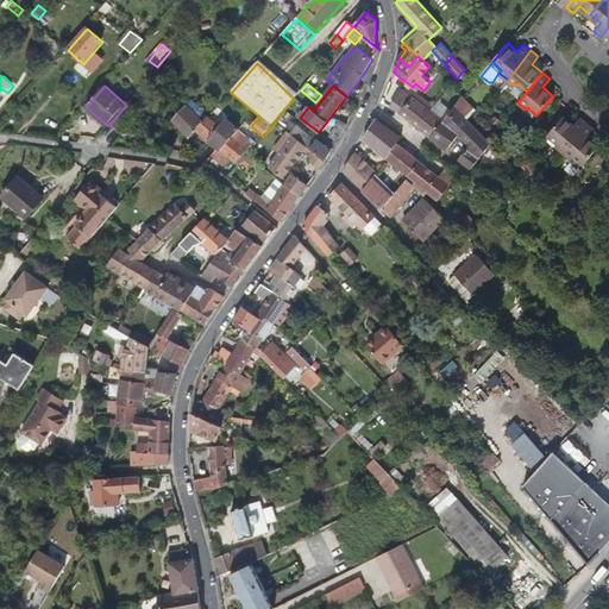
[(400,113),(412,98),(405,92),(401,95),(393,107),(391,108),(400,113)]
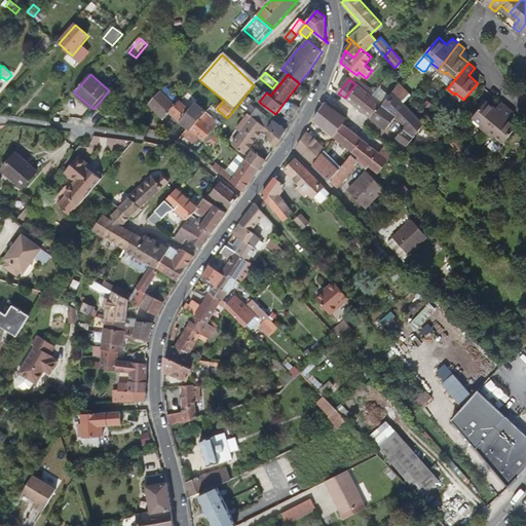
[(376,91),(359,80),(357,83),(373,96),(376,91)]
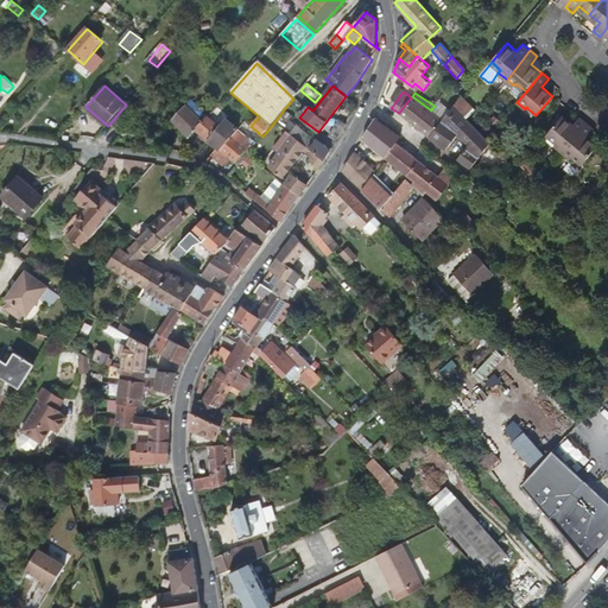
[(431,111),(412,96),(411,97),(399,113),(431,137),(443,120),(431,111)]
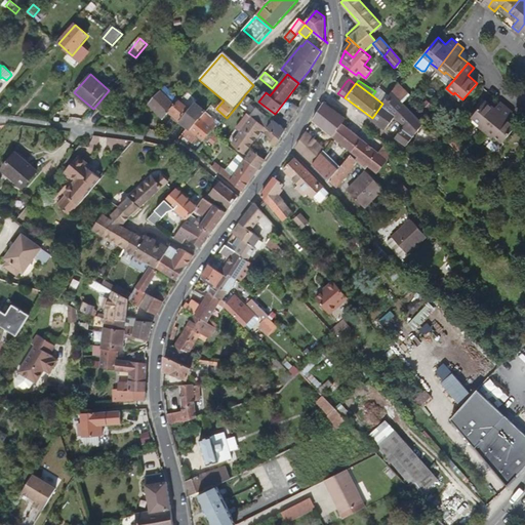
[(407,149),(426,124),(401,106),(410,93),(398,85),(371,122),(388,133),(394,125),(400,130),(393,138),(407,149)]
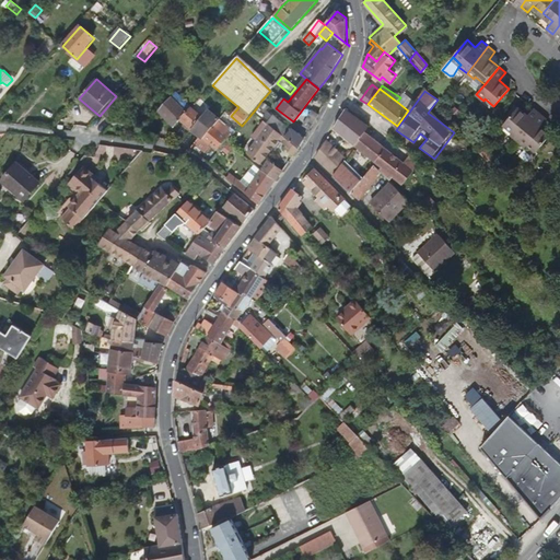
[(203,117),(193,108),(190,106),(177,93),(159,112),(175,128),(183,121),(194,130),(203,117)]
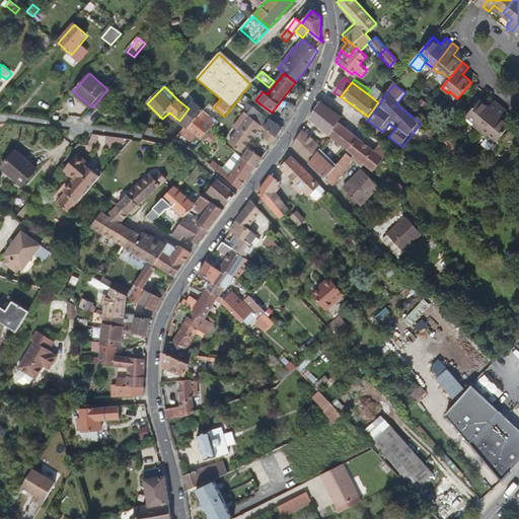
[(243,108),(249,114),(253,107),(248,103),(250,100),(242,93),(238,99),(246,105),(243,108)]
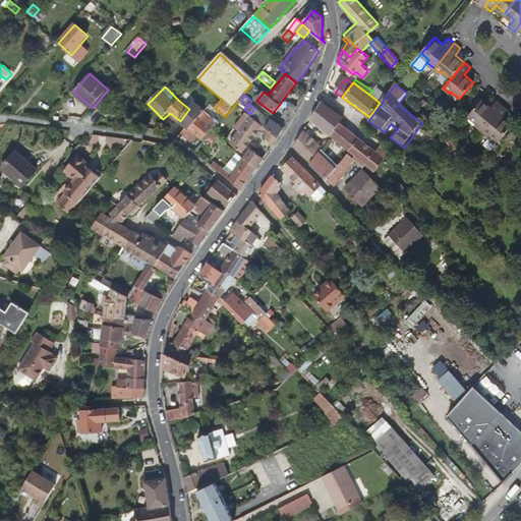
[(420,98),(414,94),(411,98),(416,102),(420,98)]
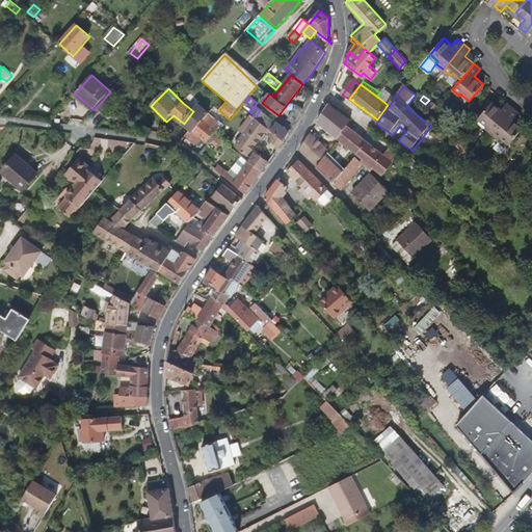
[(104,112),(113,102),(107,97),(98,107),(104,112)]
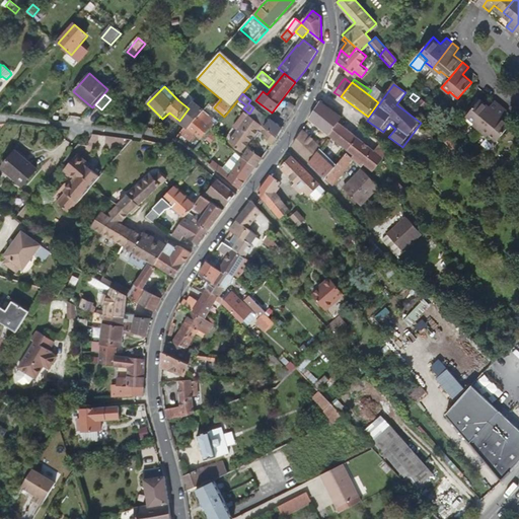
[(427,104),(422,100),(418,104),(423,110),(427,104)]
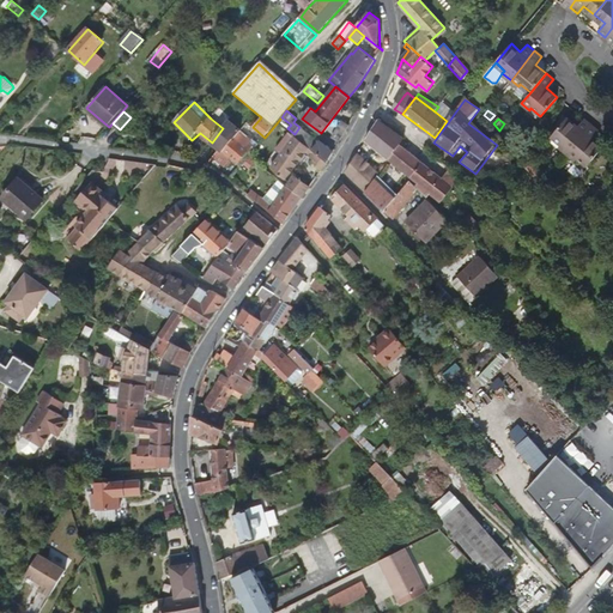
[(568,153),(592,125),(584,119),(577,127),(569,119),(553,137),(562,144),(559,147),(568,153)]
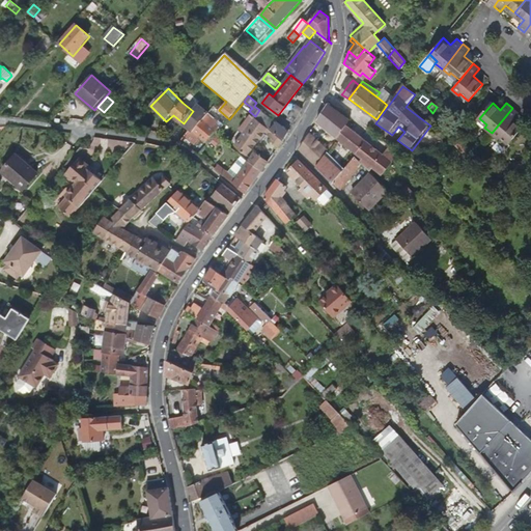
[(337,138),(346,126),(350,120),(328,104),(316,121),(337,138)]
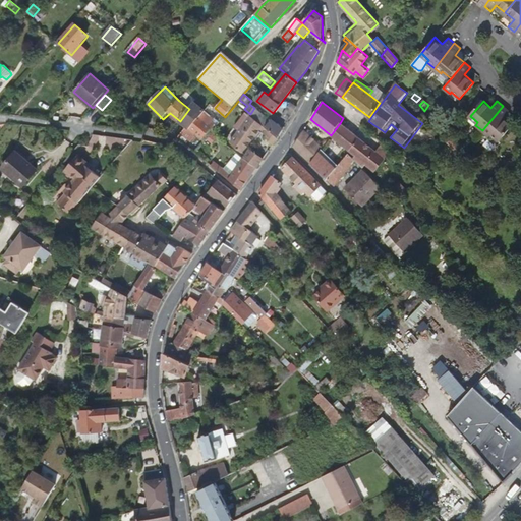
[(289,121),(297,107),(291,104),(283,118),(289,121)]
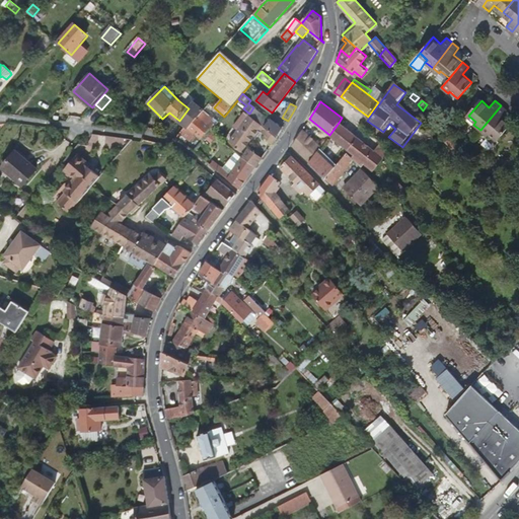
[(497,141),(511,125),(502,117),(507,110),(501,105),(480,130),(487,136),(489,134),(497,141)]
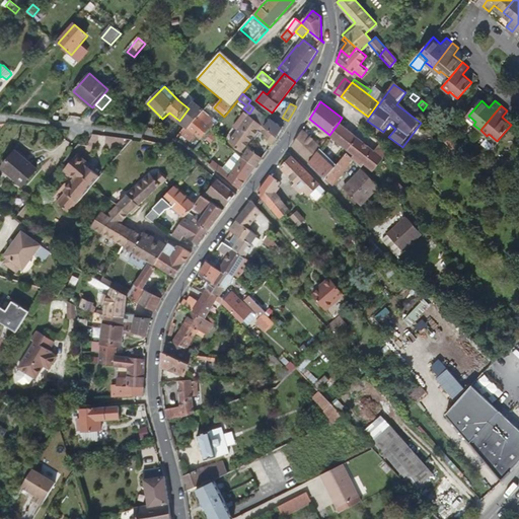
[(282,130),(253,107),(249,114),(248,115),(249,116),(278,138),(282,130)]
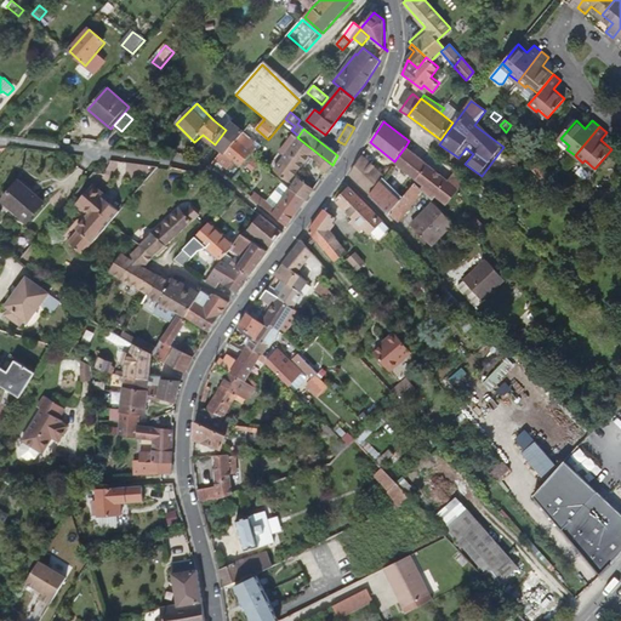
[(226,154),(238,140),(226,130),(215,144),(221,151),(223,152),(223,153),(226,154)]
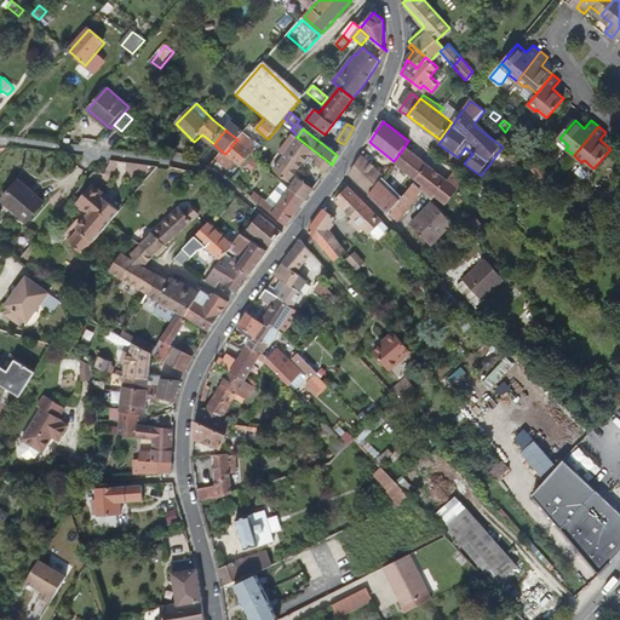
[(332,165),(298,138),(293,145),(287,141),(279,153),(283,158),(274,170),(290,182),(309,155),(317,161),(316,165),(326,172),(331,166),(332,165)]
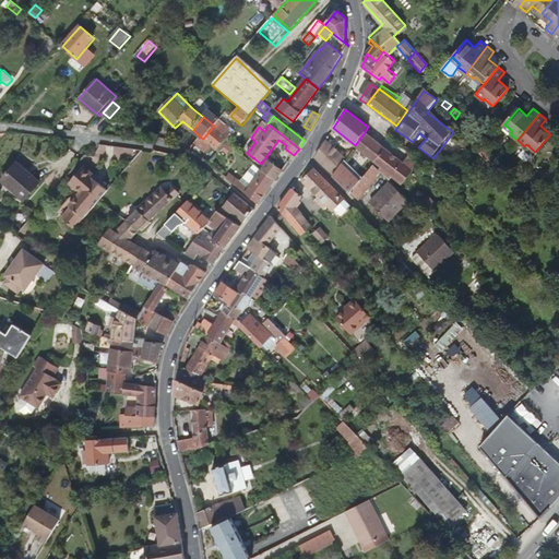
[(217,151),(230,134),(221,126),(217,129),(214,126),(203,139),(201,138),(191,151),(199,156),(203,151),(210,156),(215,149),(217,151)]
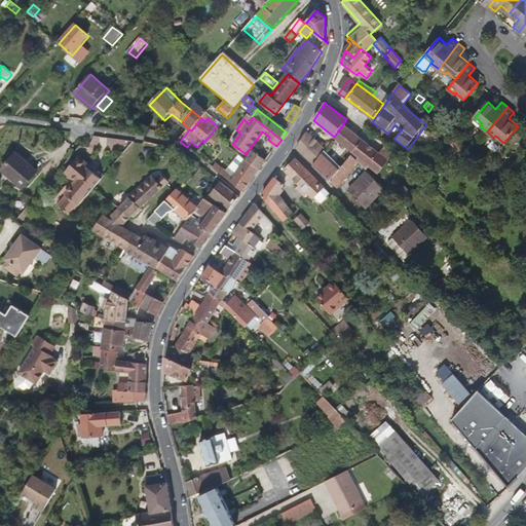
[(364,141),(359,137),(343,124),(334,137),(354,152),(364,141)]
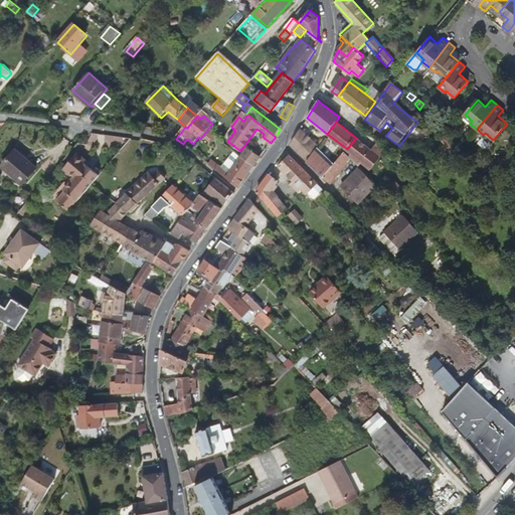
[(450,131),(445,126),(442,130),(447,135),(450,131)]
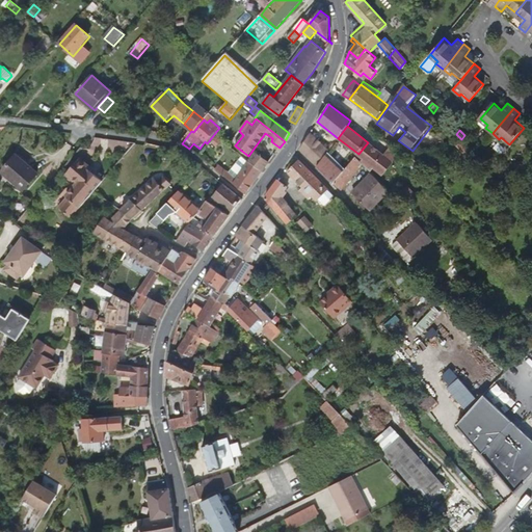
[(328,151),(329,150),(311,132),(300,150),(317,166),(328,151)]
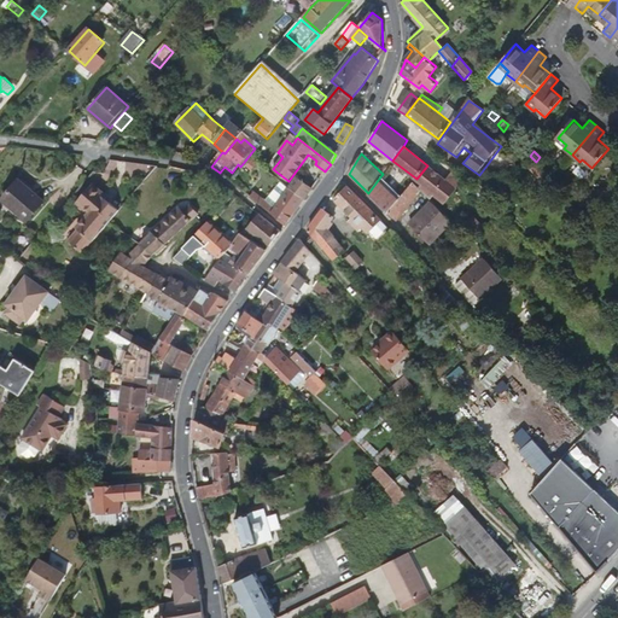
[(551,179),(535,164),(531,168),(546,184),(551,179)]
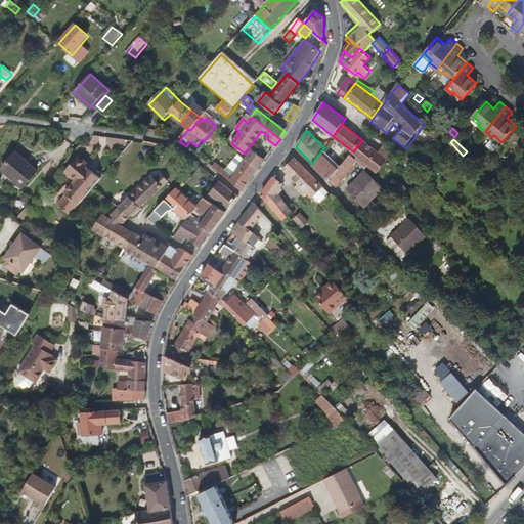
[(379,153),(362,140),(353,151),(358,156),(355,158),(358,161),(363,167),(364,168),(368,165),(378,172),(388,160),(379,153)]
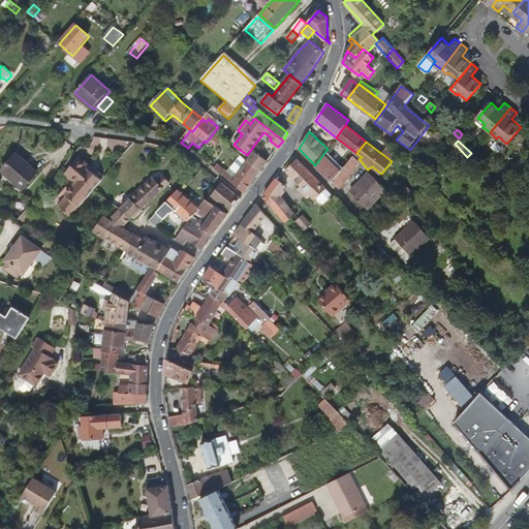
[(392,161),(398,153),(390,146),(382,154),(392,161)]
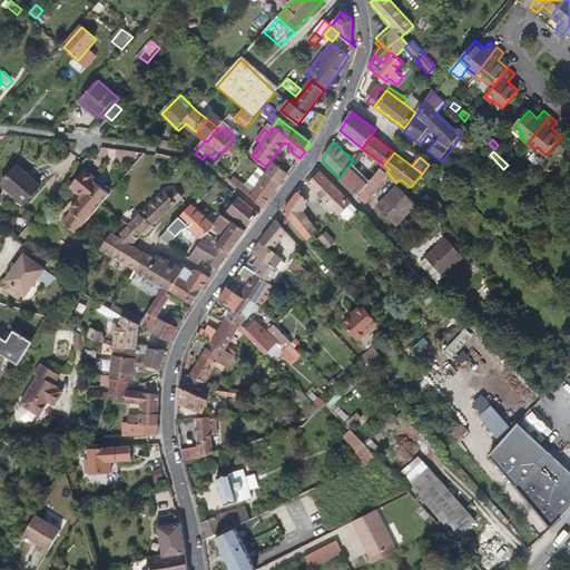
[(359,195),(371,180),(352,161),(340,178),(359,196),(359,195)]
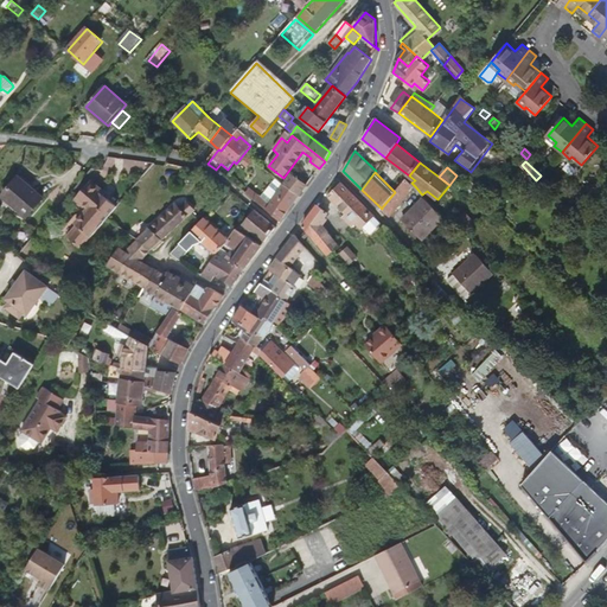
[(307,185),(292,173),(285,184),(300,196),(307,185)]
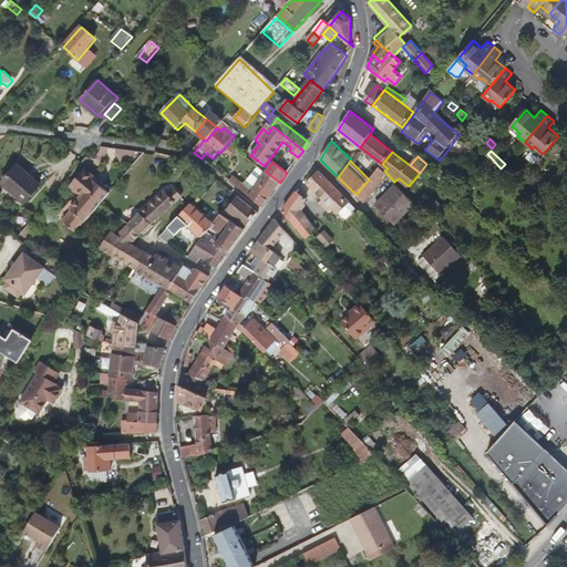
[(1,182),(26,203),(40,184),(17,163),(1,182)]
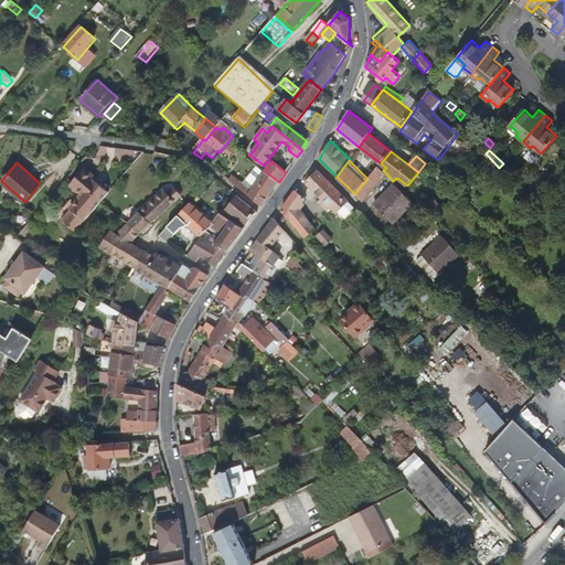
[(457,177),(443,162),(434,172),(435,173),(443,180),(448,185),(457,177)]
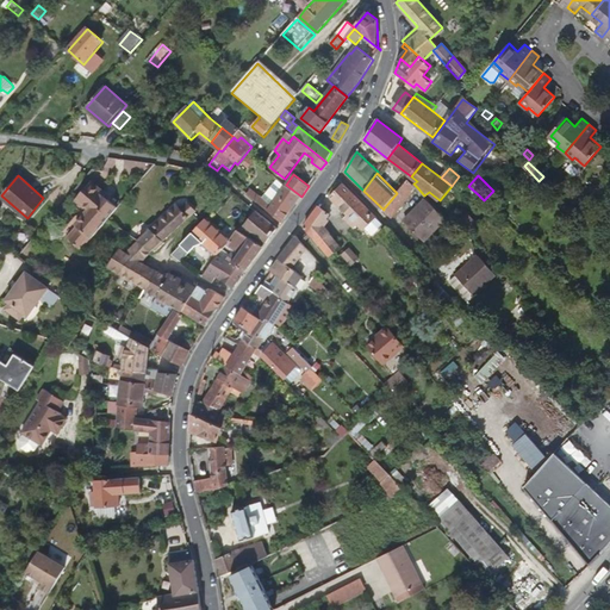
[(393,217),(417,187),(414,184),(409,178),(397,193),(384,209),(393,217)]
